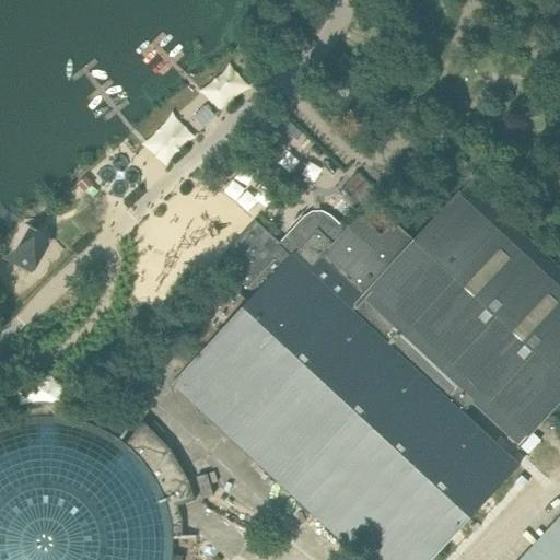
[(175,385),(364,559),(431,559),(520,466),(463,413),(473,403),(520,445),(559,400),(559,267),(469,184),(451,203),(416,241),(394,221),(382,235),(360,216),(347,230),(331,216),(323,211),(313,211),(304,217),(280,243),(256,220),(251,225),(224,255),(223,258),(223,261),(224,265),(248,288),(251,287),(258,294),(191,366),(175,385)]
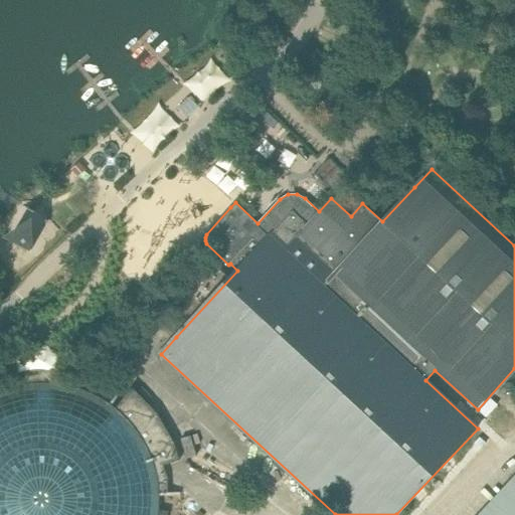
[(30,249),(51,218),(30,204),(9,235),(30,249)]
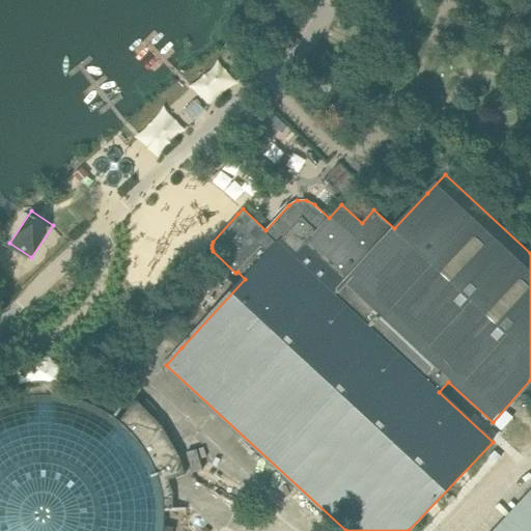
[(0,530),(173,530),(174,527),(164,525),(164,523),(164,521),(164,519),(164,516),(164,514),(164,511),(173,510),(173,508),(172,493),(169,479),(185,475),(179,456),(178,454),(162,425),(136,399),(120,421),(115,418),(113,416),(111,415),(110,414),(109,414),(115,400),(90,389),(84,401),(82,400),(80,400),(79,399),(77,398),(75,398),(73,397),(71,397),(68,397),(66,396),(64,396),(63,395),(61,395),(59,395),(57,395),(55,394),(54,394),(54,383),(52,383),(45,382),(36,382),(24,384),(24,395),(22,396),(20,396),(18,397),(16,397),(14,397),(12,398),(10,398),(8,399),(6,400),(4,400),(2,401),(1,402),(0,401),(0,530)]
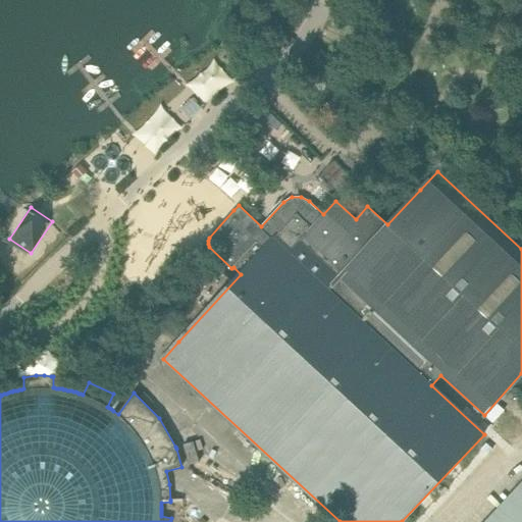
[(185,444),(189,464),(198,462),(194,441),(185,444)]
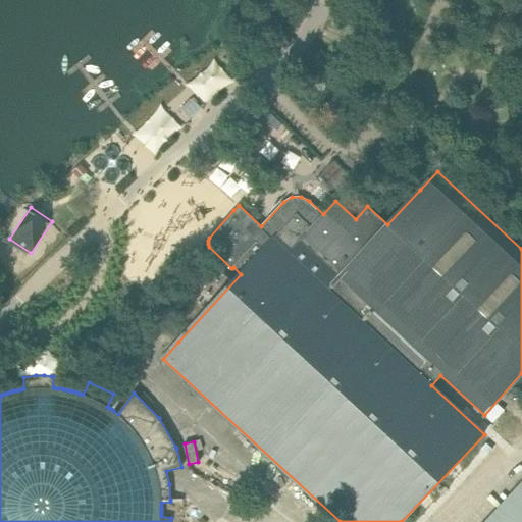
[(521,521),(521,491),(493,521),(521,521)]
